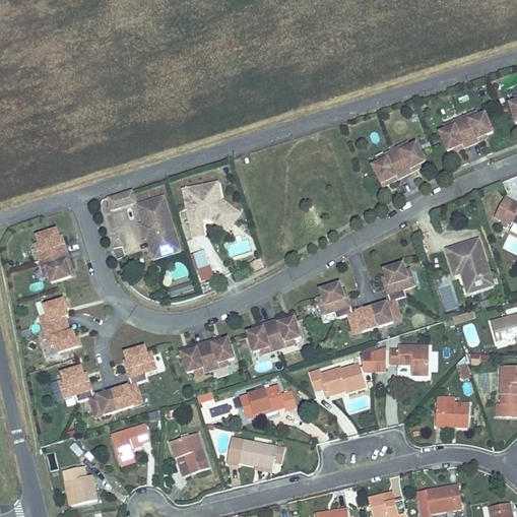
[(508,83),(516,79),(513,73),(504,77),(508,83)]
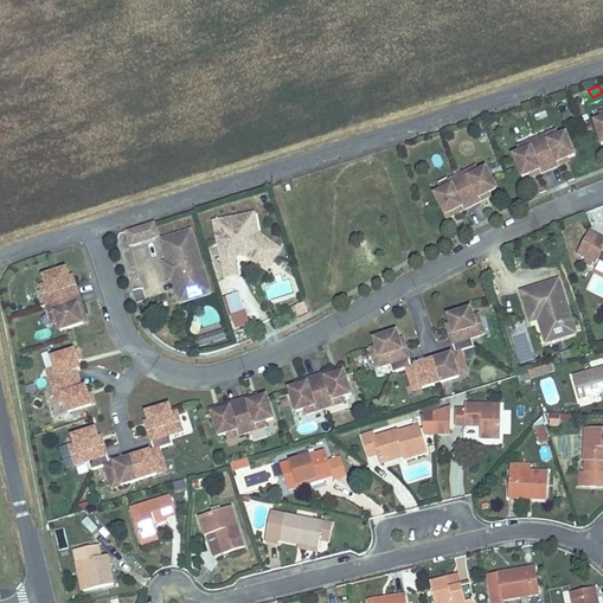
[(602,108),(595,111),(596,117),(588,120),(595,142),(602,139),(602,108)]
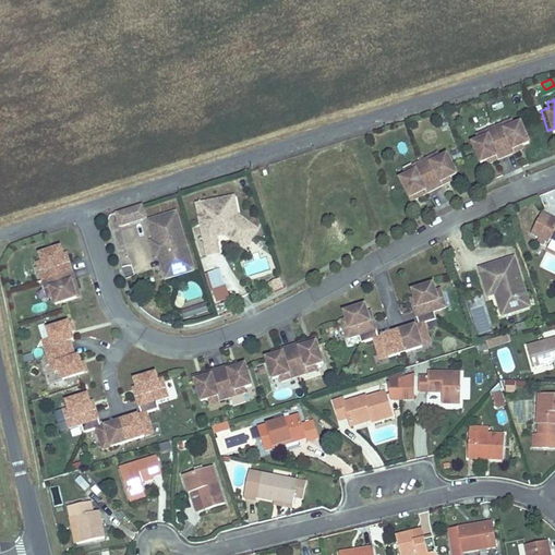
[(507,119),(481,129),(483,134),(467,141),(475,161),(483,158),(484,161),(509,151),(508,147),(525,141),(516,120),(508,123),(507,119)]
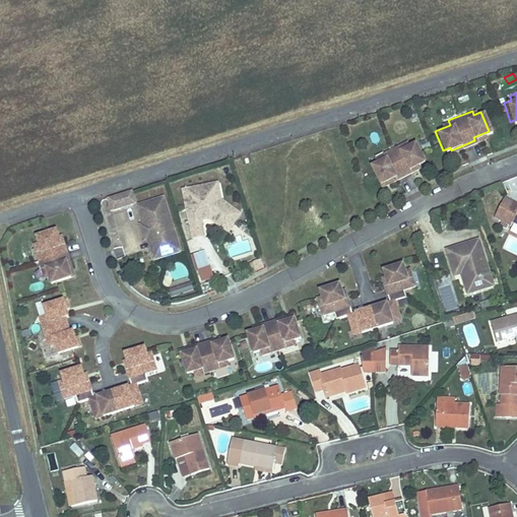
[(388,121),(382,124),(387,135),(393,133),(388,121)]
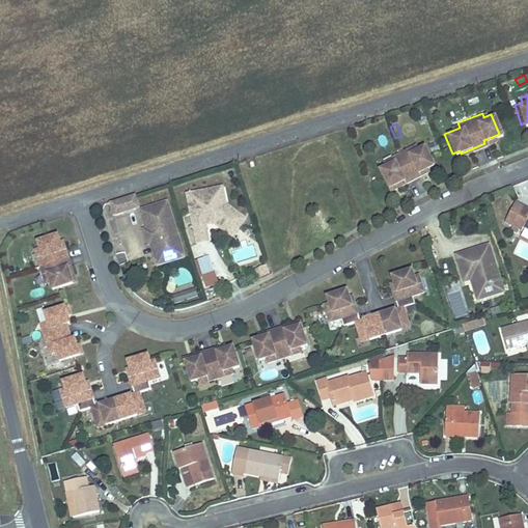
[(391,160),(376,167),(385,186),(392,183),(394,186),(417,174),(416,171),(431,164),(421,144),(414,148),(412,143),(389,156),(391,160)]
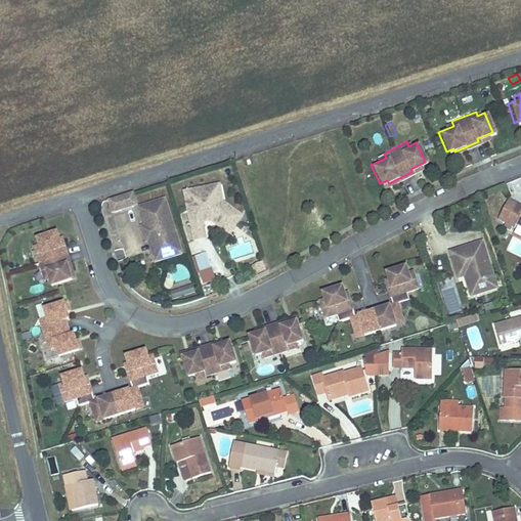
[(232,211),(231,206),(222,199),(218,182),(183,188),(193,237),(205,235),(202,218),(210,217),(209,214),(213,213),(221,219),(226,218),(232,211)]
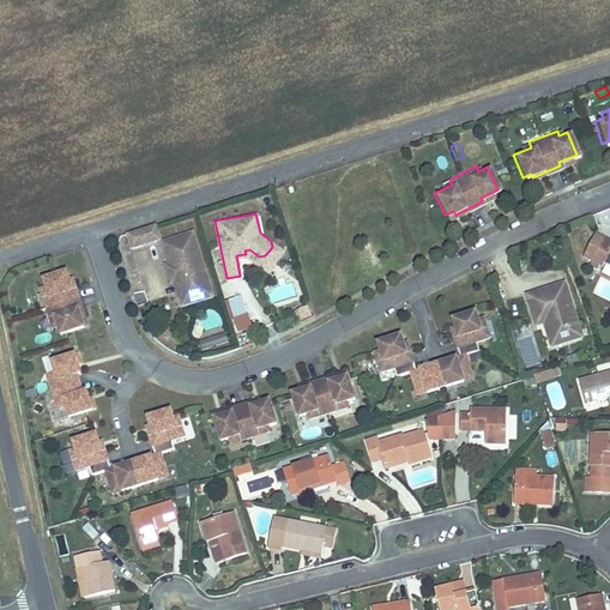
[(152,223),(124,233),(128,247),(157,237),(152,223)]
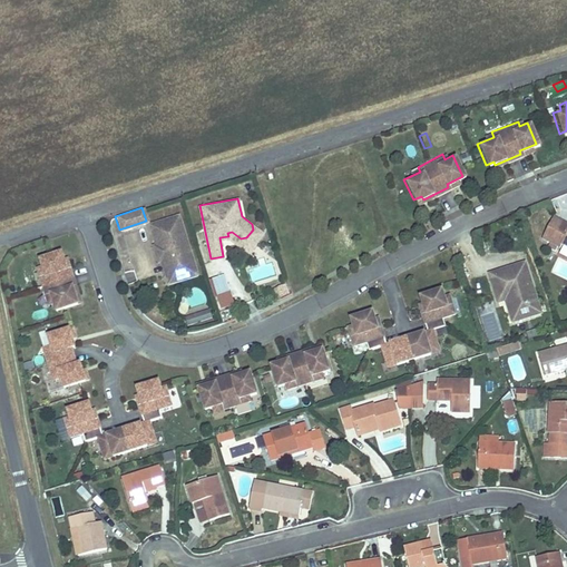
[(179,214),(150,223),(157,243),(157,244),(160,243),(165,257),(162,258),(162,260),(165,271),(170,274),(177,272),(183,264),(194,261),(179,214)]
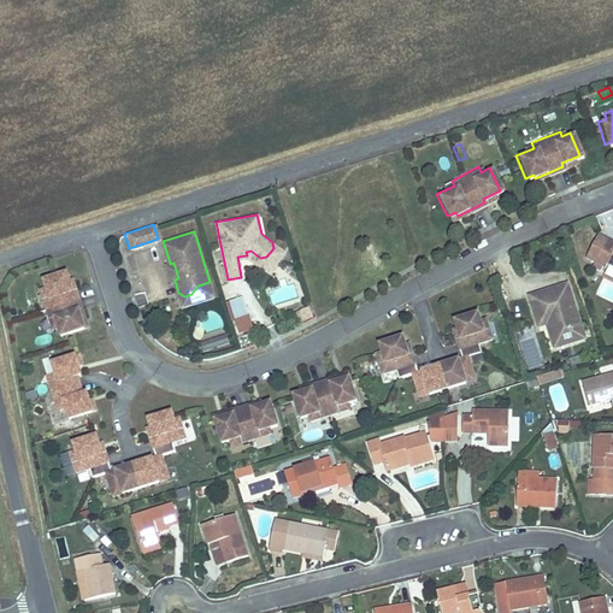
[(612,242),(593,231),(581,254),(600,264),(602,261),(612,266),(612,242)]
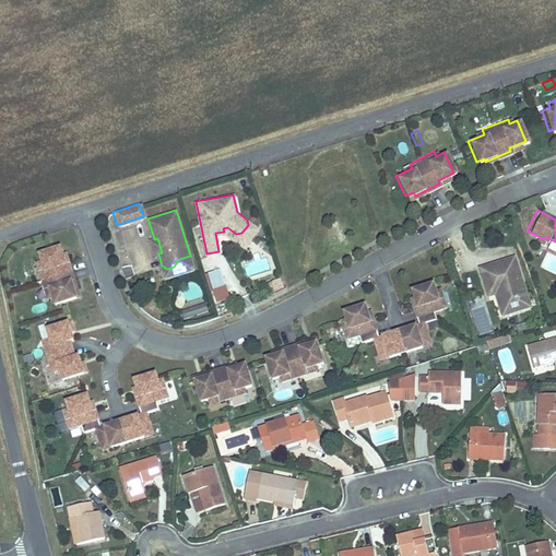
[(224,232),(244,246),(257,227),(247,220),(248,225),(241,233),(236,234),(227,227),(223,228),(224,232)]
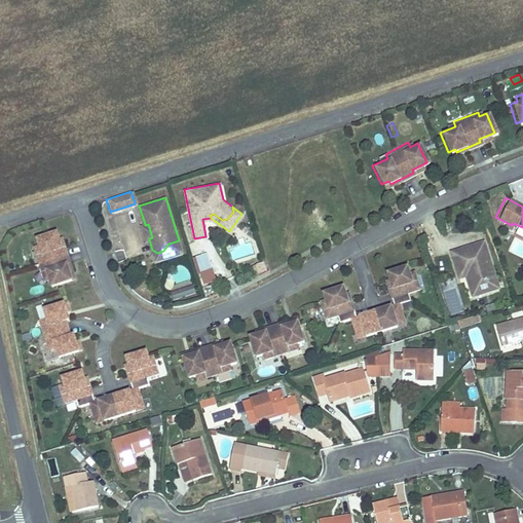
[(145,224),(142,225),(147,239),(149,239),(149,238),(152,237),(148,224),(145,225),(145,224)]
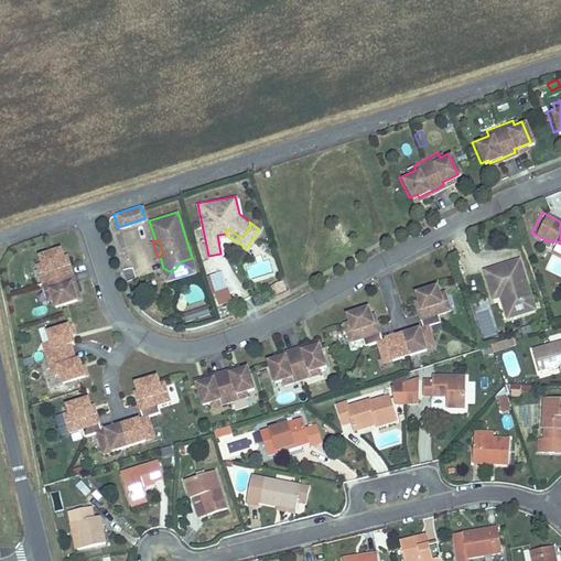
[(51,251),(41,255),(43,261),(39,263),(44,281),(46,290),(52,288),(54,298),(56,304),(64,302),(78,298),(75,290),(78,289),(76,281),(71,263),(67,263),(64,255),(62,247),(51,251)]
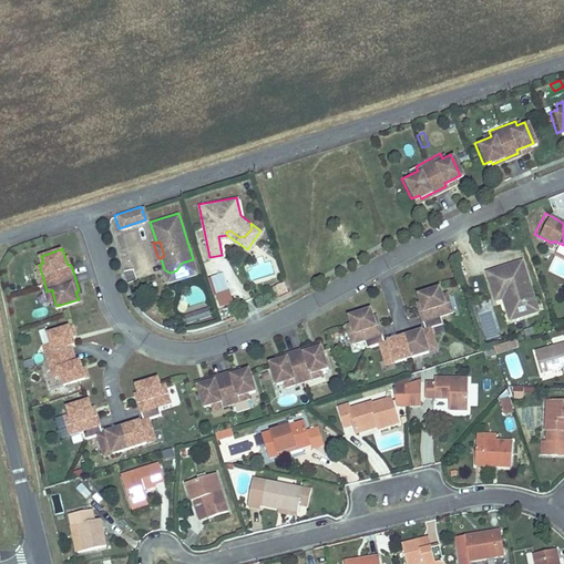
[(518,258),(512,259),(515,270),(521,269),(518,258)]
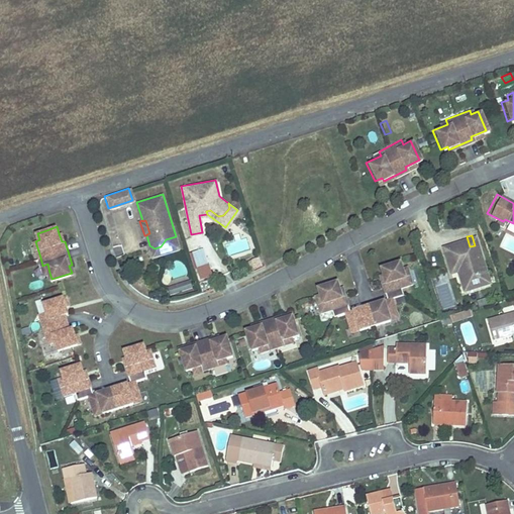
[(155,248),(149,245),(152,255),(180,247),(176,236),(166,239),(161,246),(155,248)]
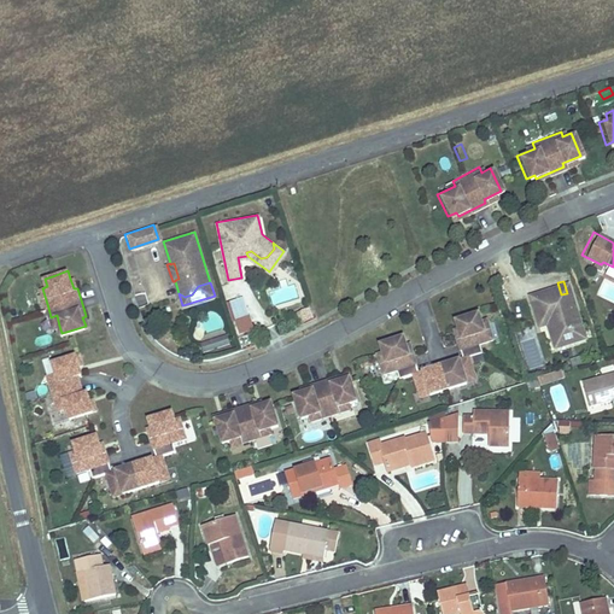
[(557,282),(525,293),(533,320),(545,316),(550,333),(547,334),(550,345),(580,335),(573,310),(569,311),(567,303),(571,303),(567,293),(561,294),(557,282)]
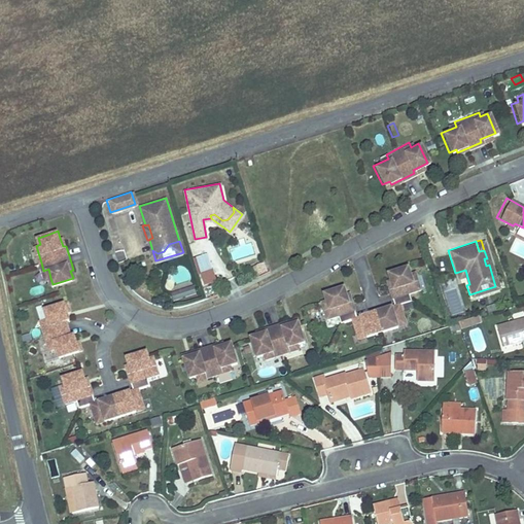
[(200,282),(212,279),(205,251),(193,254),(200,282)]
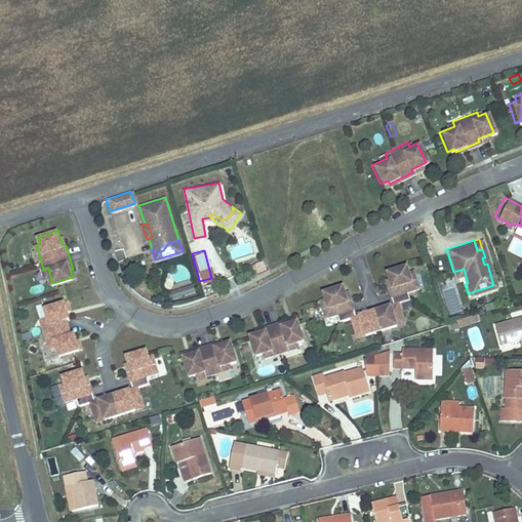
[(252,262),(255,271),(264,268),(261,259),(252,262)]
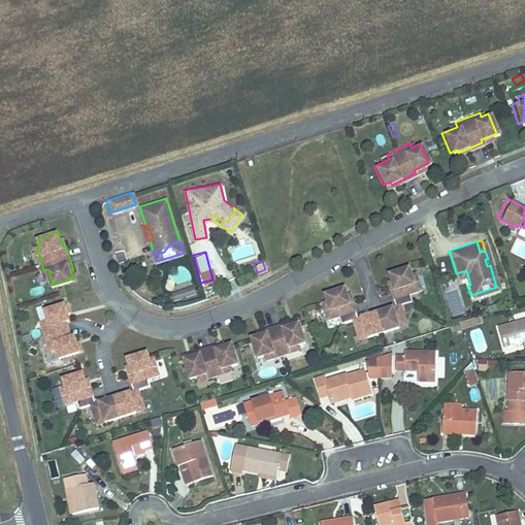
[(347,301),(341,285),(322,291),(324,298),(320,299),(325,317),(336,313),(338,321),(350,317),(354,330),(362,328),(364,334),(395,325),(393,318),(402,316),(398,302),(409,298),(407,291),(418,288),(413,270),(407,272),(405,265),(386,271),(391,287),(387,288),(392,303),(381,307),(382,310),(367,315),(366,312),(355,316),(350,300),(347,301)]
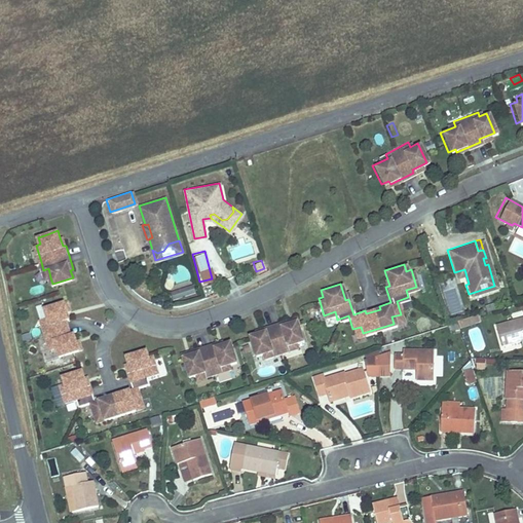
[(464,269),(454,272),(455,275),(461,273),(465,285),(469,284),(464,269)]
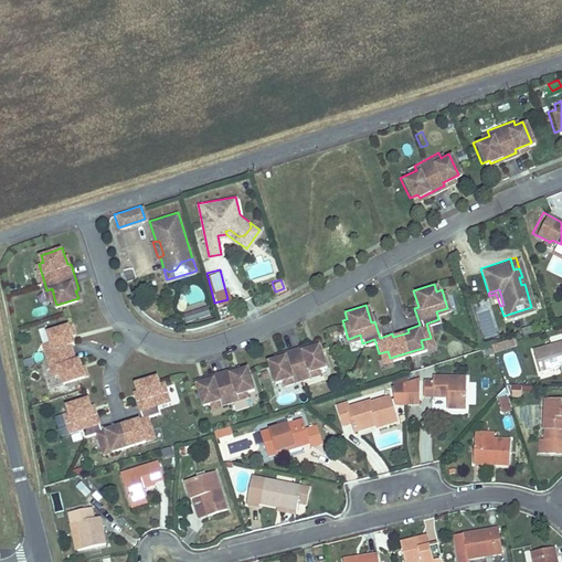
[(204,304),(178,311),(180,321),(208,314),(204,304)]
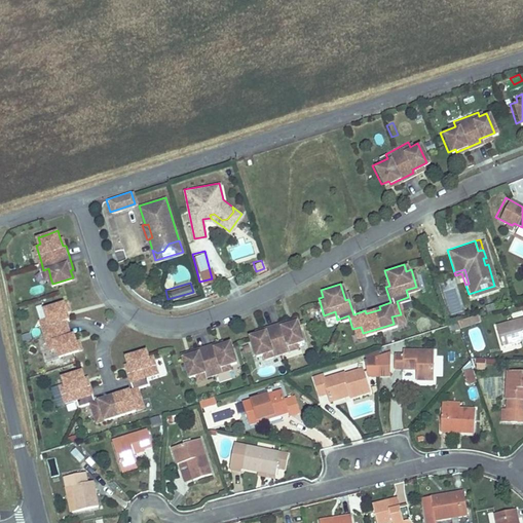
[(47,316),(41,319),(45,333),(50,347),(57,345),(60,355),(73,349),(83,346),(80,338),(77,339),(74,340),(71,333),(67,318),(65,310),(67,309),(71,308),(68,300),(45,307),(47,316)]
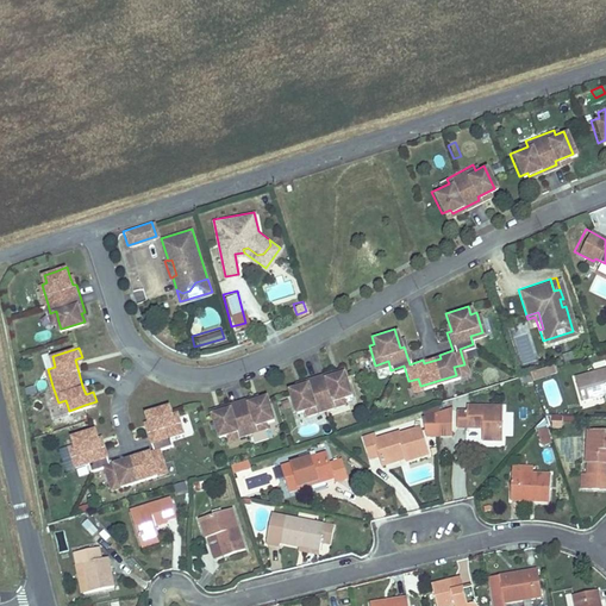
[(605,363),(574,373),(581,398),(605,389),(605,363)]
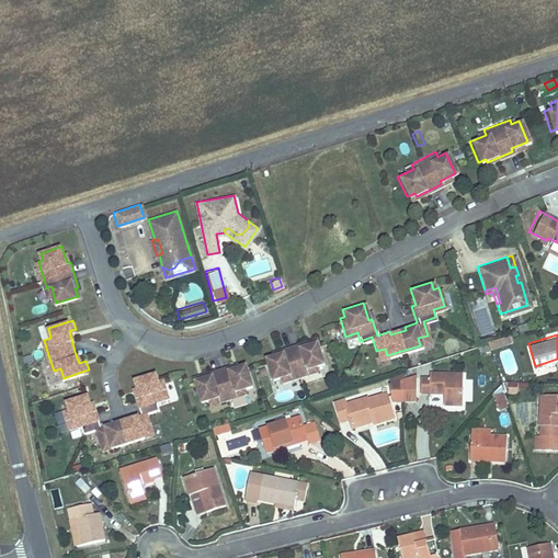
[(282,351),(264,355),(272,377),(280,375),(281,379),(307,371),(306,366),(322,361),(316,339),(307,342),(306,339),(281,346),(282,351)]
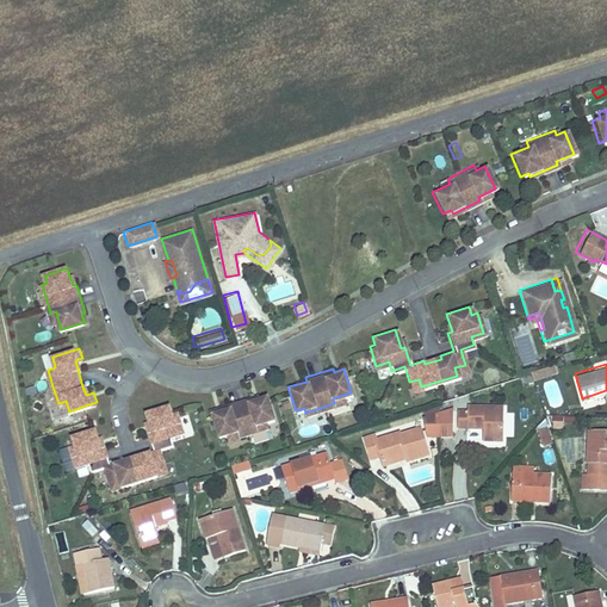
[(220,407),(210,410),(218,433),(236,427),(237,433),(266,423),(265,419),(273,416),(266,392),(248,398),(247,395),(218,403),(220,407)]
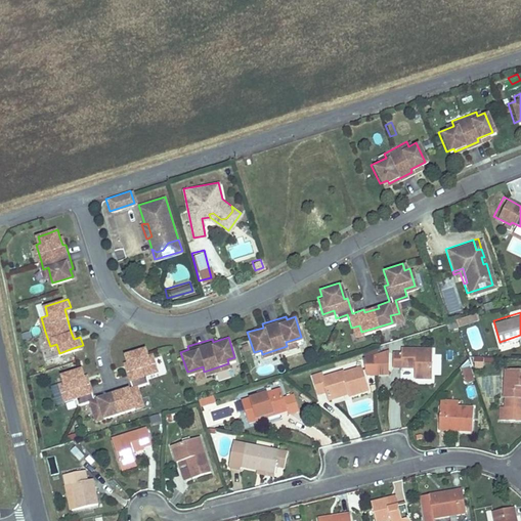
[(401,350),(391,350),(392,363),(414,364),(414,376),(432,376),(432,346),(401,346),(401,350)]
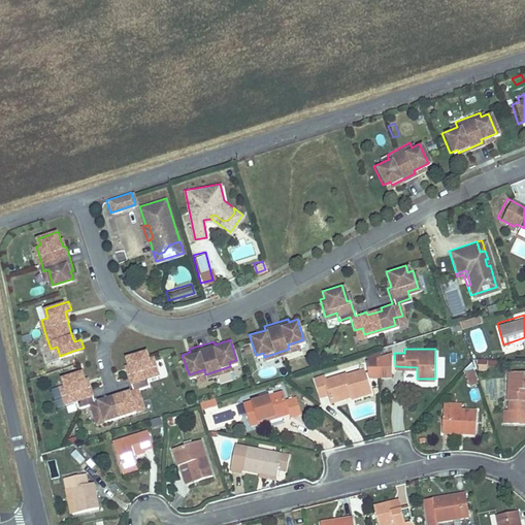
[(146,350),(127,356),(129,363),(132,371),(129,372),(133,388),(122,392),(123,395),(108,399),(107,396),(96,400),(91,384),(88,385),(85,376),(83,369),(79,370),(63,375),(65,383),(61,385),(66,401),(77,398),(79,405),(91,402),(95,415),(103,413),(105,419),(121,414),(136,408),(134,402),(142,400),(138,387),(150,384),(148,375),(159,372),(154,355),(149,357),(146,350)]
